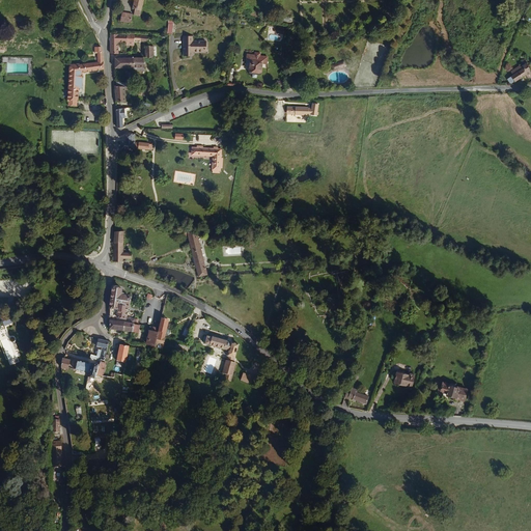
[(140,17),(143,0),(133,0),(135,0),(133,9),(135,9),(134,16),(140,17)]
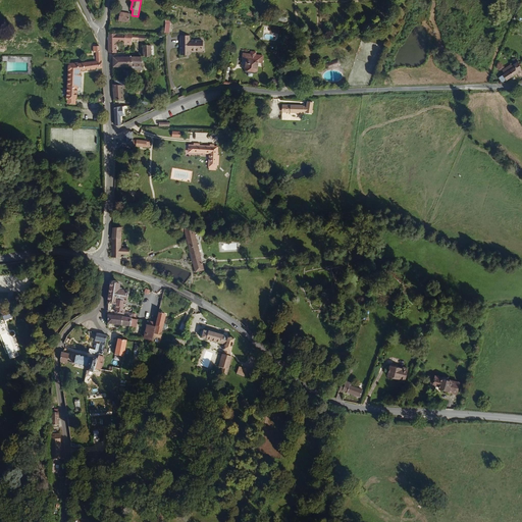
[(128,22),(131,13),(120,11),(118,20),(128,22)]
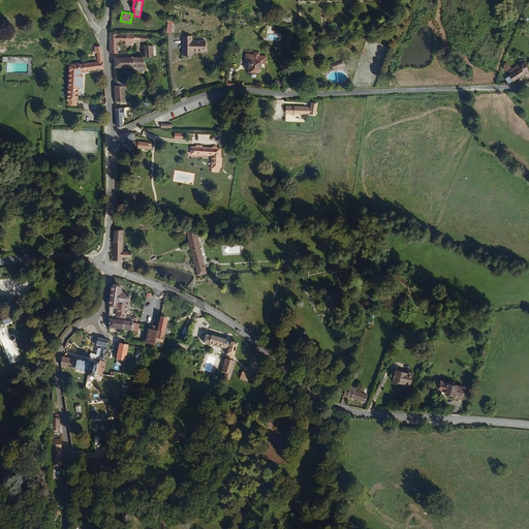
[(134,42),(134,34),(119,33),(119,34),(112,34),(111,54),(118,54),(118,43),(126,43),(126,47),(133,47),(134,42)]
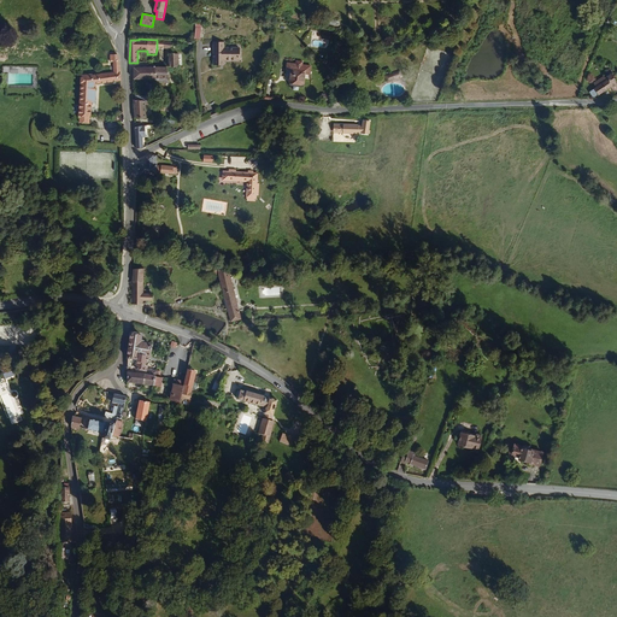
[(176,54),(176,41),(164,40),(163,51),(170,51),(170,54),(176,54)]
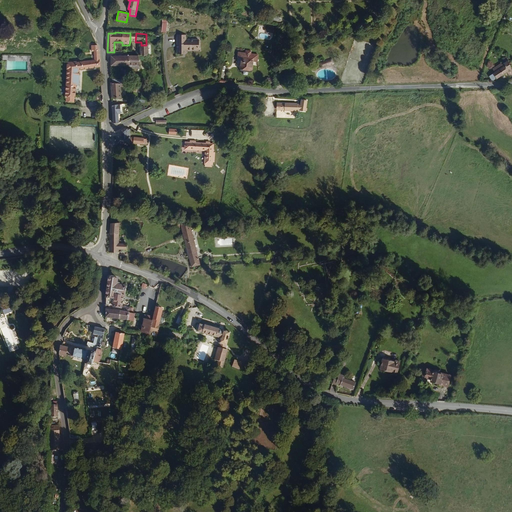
[(196,51),(196,41),(183,41),(183,37),(175,36),(174,55),(183,55),(183,51),(196,51)]
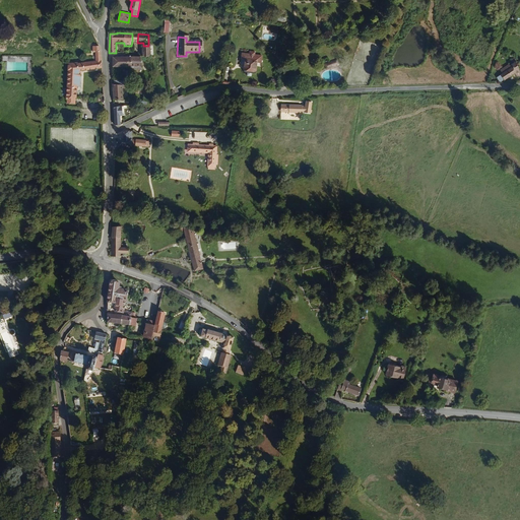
[(151,56),(151,45),(148,46),(143,46),(142,46),(142,57),(151,56)]
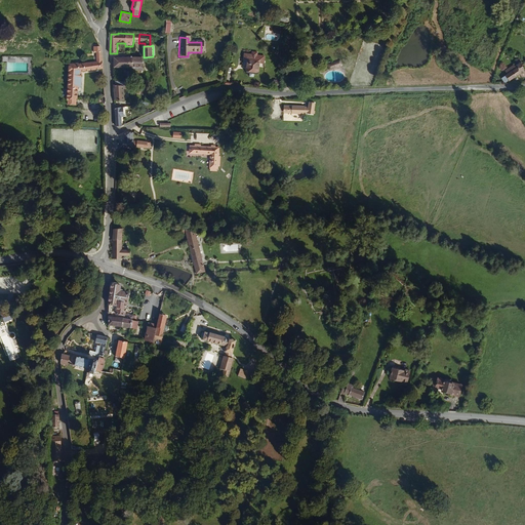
[(103,56),(101,51),(101,47),(93,46),(93,50),(96,50),(96,62),(69,65),(68,97),(76,97),(78,97),(78,86),(81,86),(81,73),(104,68),(103,59),(103,56)]
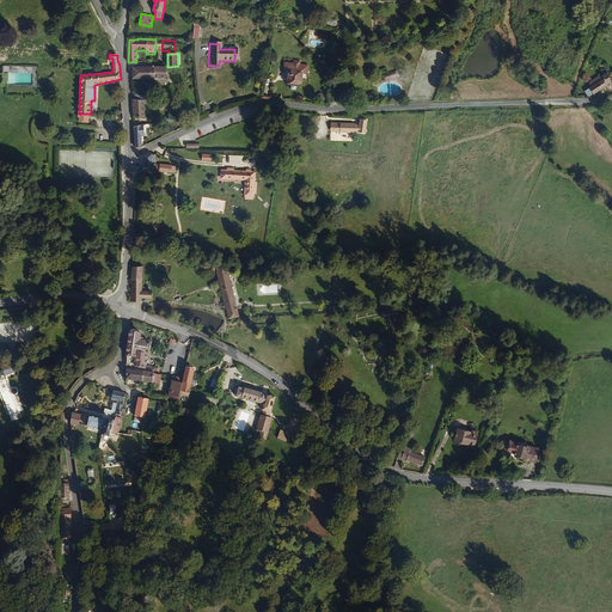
[(311,73),(312,66),(303,63),(304,60),(297,59),(297,63),(288,61),(286,75),(289,77),(292,69),(306,72),(308,73),(311,73)]
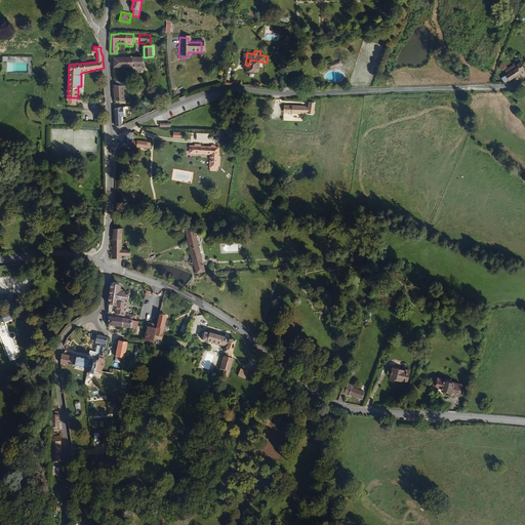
[(131,68),(132,57),(114,56),(114,68),(131,68)]
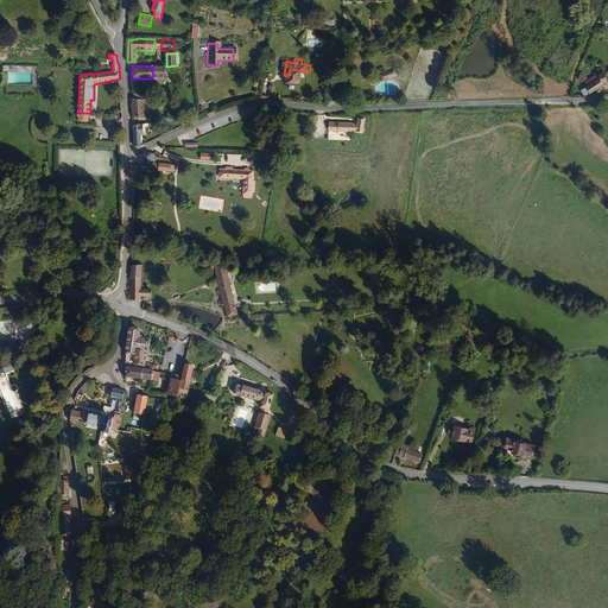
[(166,78),(166,67),(153,67),(152,78),(166,78)]
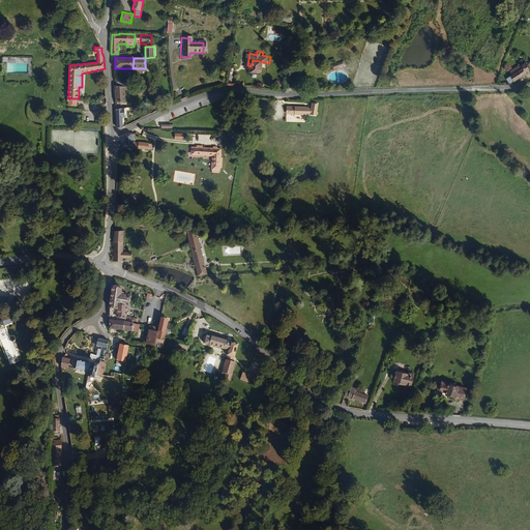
[(262,75),(265,62),(253,60),(251,66),(251,69),(252,69),(251,72),(255,74),(254,77),(259,78),(259,74),(262,75)]
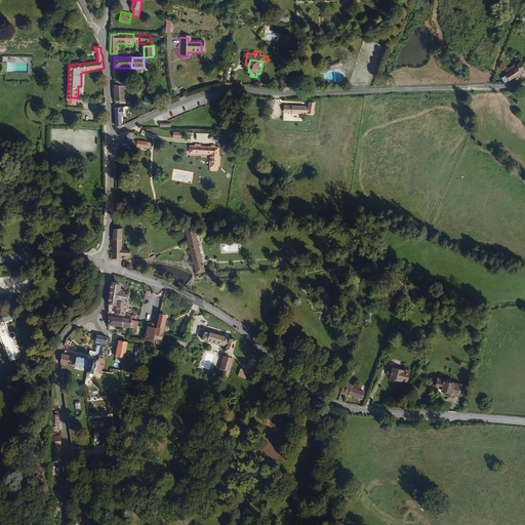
[(524,77),(524,68),(523,64),(520,61),(518,59),(516,62),(517,64),(516,65),(515,64),(506,70),(508,73),(502,77),(507,82),(522,73),(524,78),(524,77)]
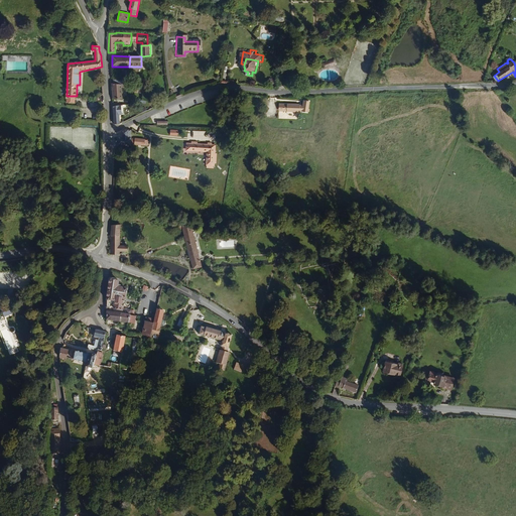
[(312,70),(324,65),(321,59),(310,65),(312,70)]
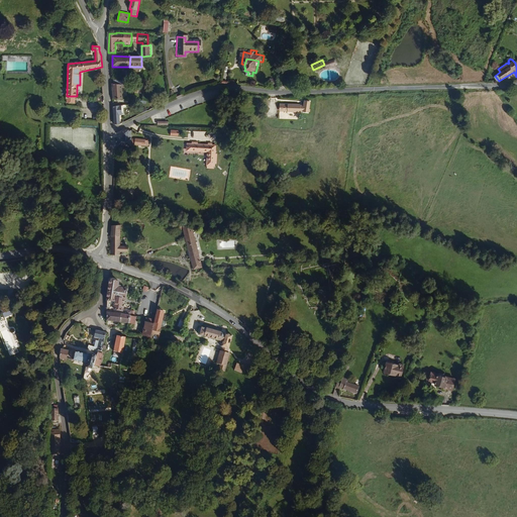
[(121,100),(121,89),(131,88),(131,84),(113,85),(113,100),(121,100)]
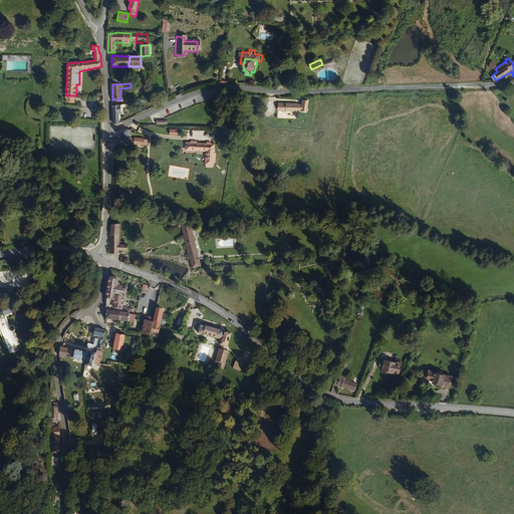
[(306,114),(308,103),(302,102),(301,107),(294,105),(293,112),(306,114)]
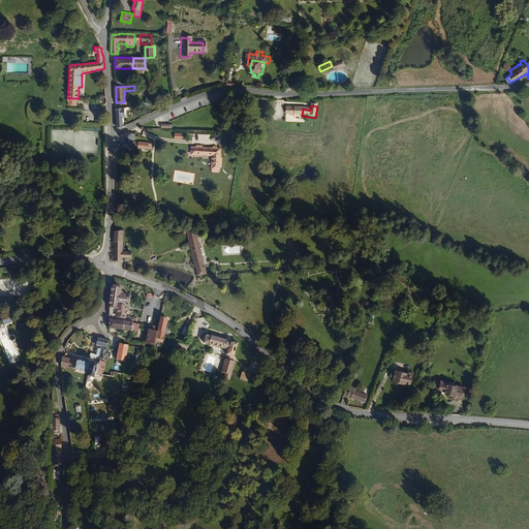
[(302,116),(303,109),(290,106),(289,114),(302,116)]
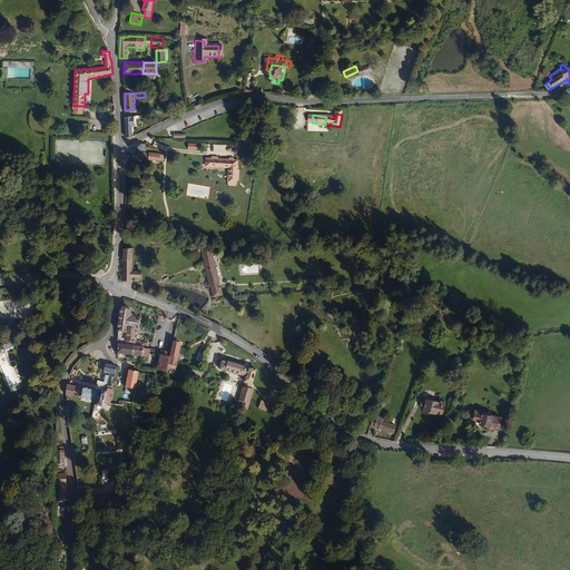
[(135,127),(134,117),(125,117),(126,137),(133,137),(131,127),(135,127)]
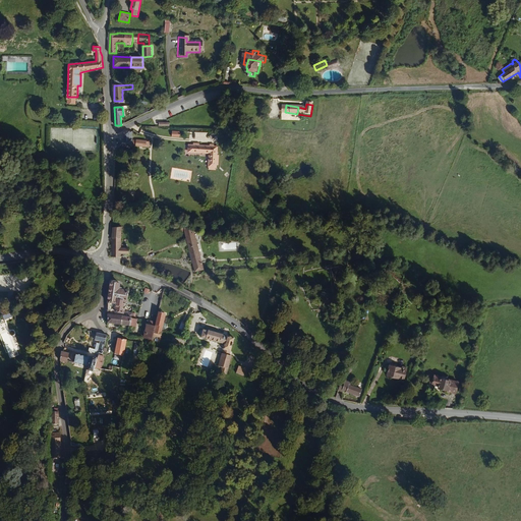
[(211,169),(213,159),(211,158),(212,151),(209,150),(209,148),(205,147),(205,149),(194,147),(195,145),(188,143),(187,146),(185,146),(183,153),(205,156),(201,171),(208,171),(209,169),(211,169)]
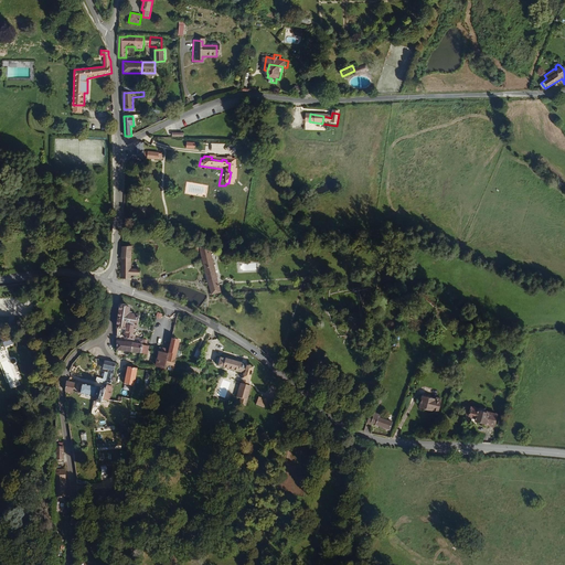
[(215,276),(208,245),(187,241),(189,253),(196,253),(208,294),(220,292),(215,276)]
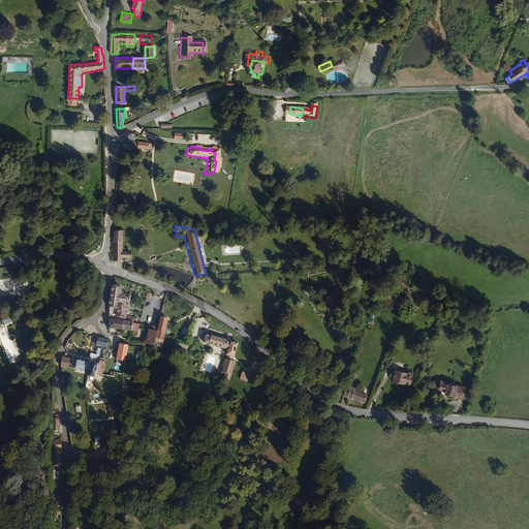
[(121,250),(122,232),(114,231),(112,244),(112,259),(121,261),(121,258),(125,258),(125,251),(121,250)]
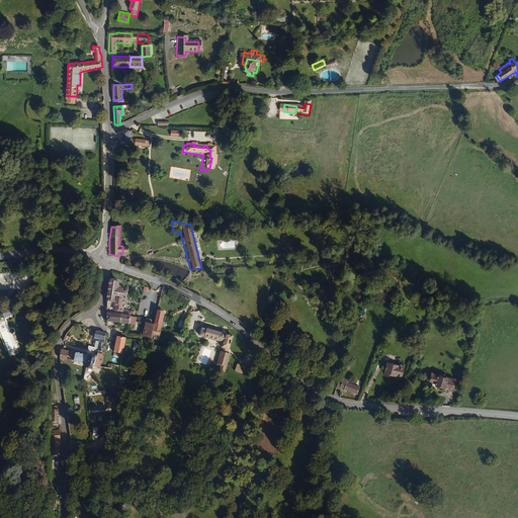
[(123,312),(127,288),(118,286),(119,280),(109,278),(107,300),(106,312),(121,314),(122,312),(123,312)]
